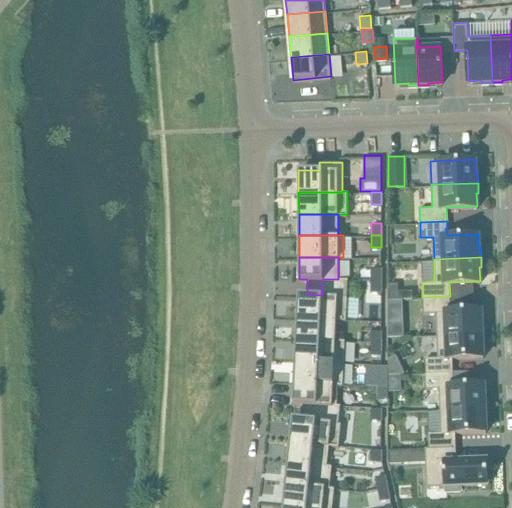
[(381,266),(371,266),(371,278),(381,278),(381,266)]
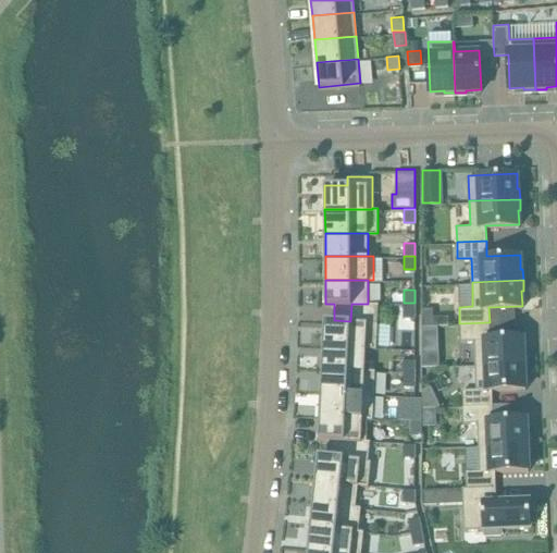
[(324,320),(323,344),(366,346),(366,347),(376,347),(379,303),(368,303),(368,304),(351,304),(350,321),(334,320),(324,320)]
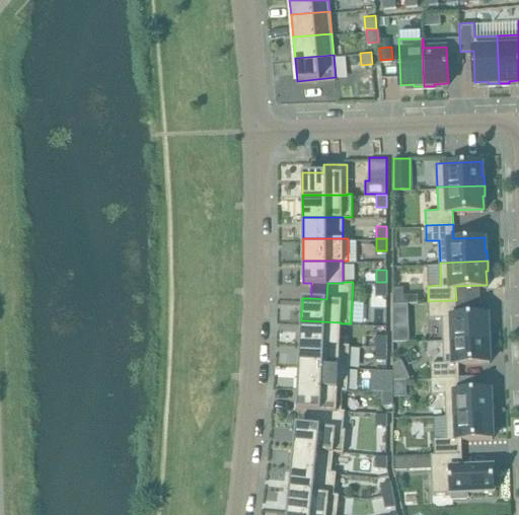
[(376,294),(386,294),(386,282),(376,282),(376,294)]
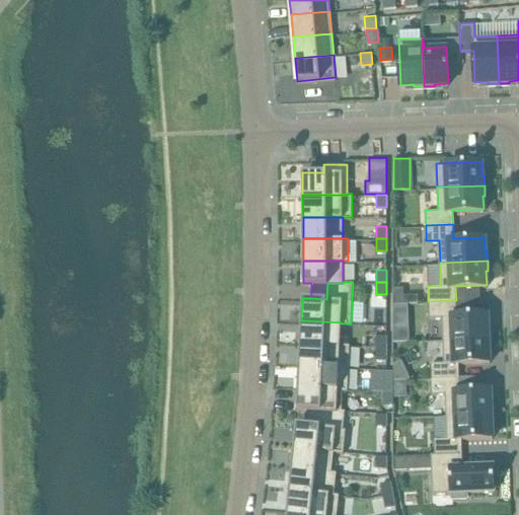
[(402,286),(393,286),(394,302),(403,302),(402,286)]
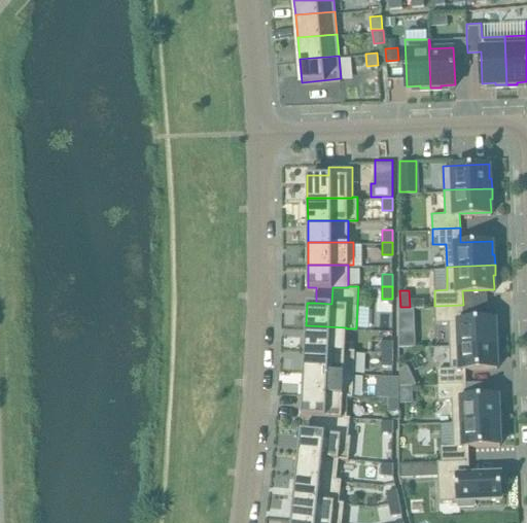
[(450,344),(498,342),(497,332),(495,332),(495,318),(463,319),(463,305),(434,306),(435,321),(449,321),(450,344)]
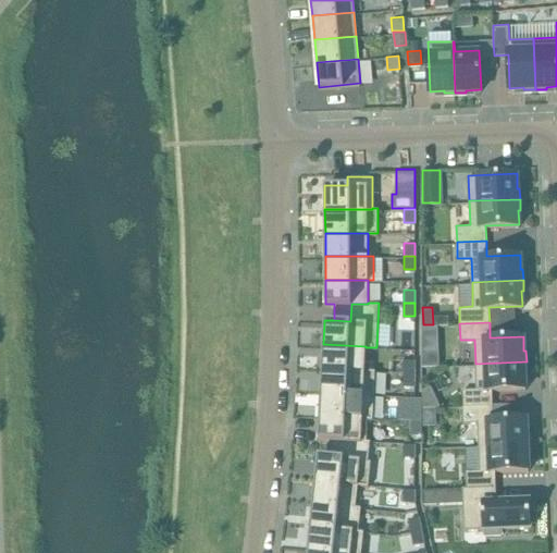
[(366,347),(366,346),(323,344),(322,368),(364,369),(366,347)]
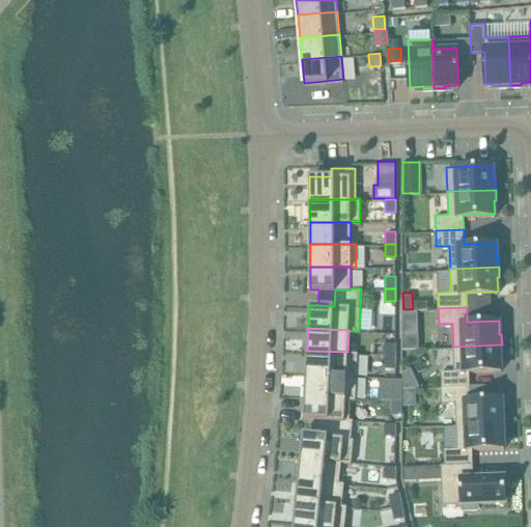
[(385,341),(385,354),(395,354),(395,341),(385,341)]
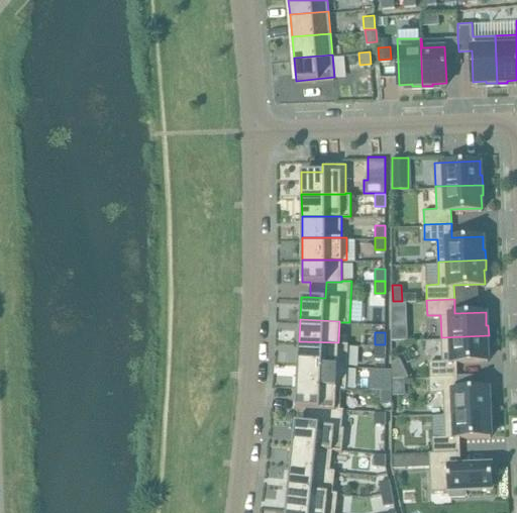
[(456,361),(488,360),(487,345),(489,345),(489,335),(441,337),(441,360),(429,361),(429,378),(457,377),(456,361)]
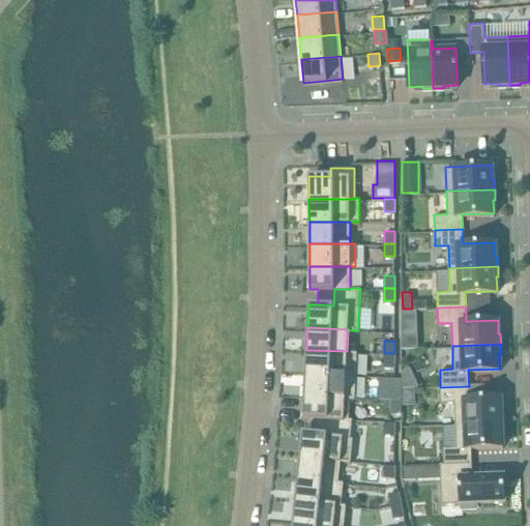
[(356,375),(357,351),(347,351),(306,350),(305,372),(356,375)]
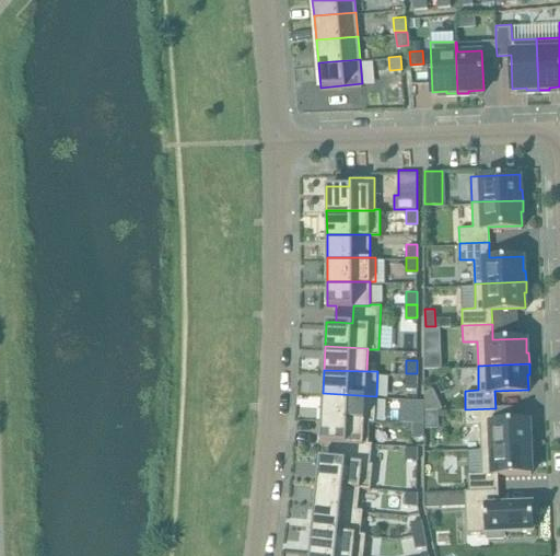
[(406,373),(406,386),(417,386),(417,373),(406,373)]
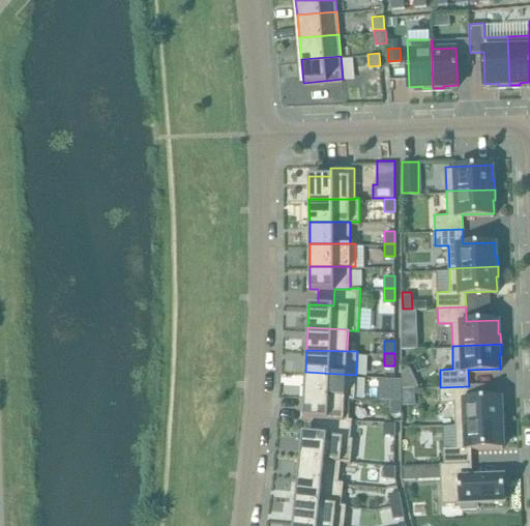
[(304,395),(350,397),(350,398),(355,398),(356,375),(305,372),(304,395)]
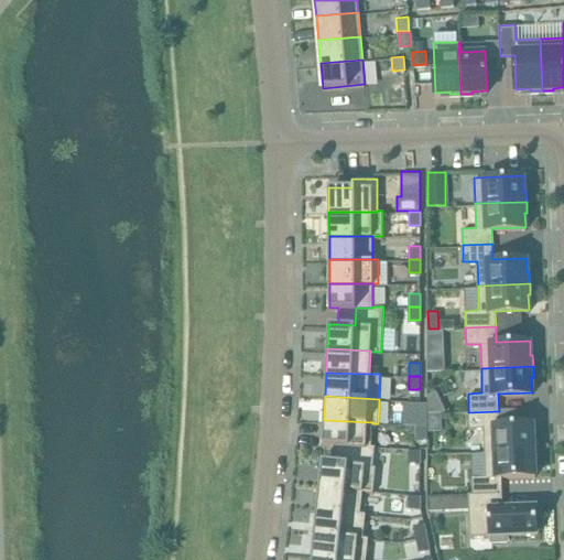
[(415,411),(415,424),(426,424),(426,411),(415,411)]
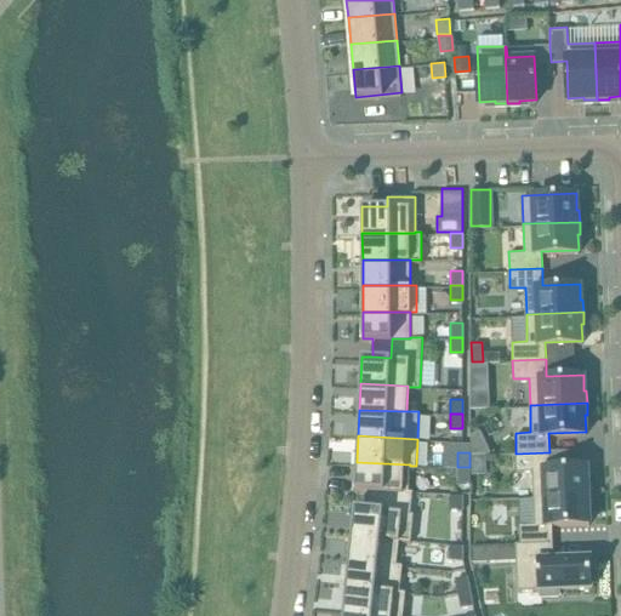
[(533,468),(533,496),(591,494),(590,482),(587,482),(587,469),(569,471),(550,472),(550,454),(550,452),(516,454),(517,469),(533,468)]
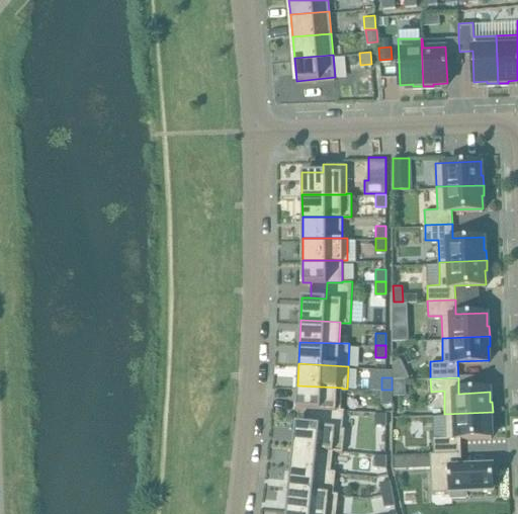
[(305,409),(305,423),(319,425),(321,409),(336,410),(336,409),(341,409),(341,408),(342,389),(342,388),(297,386),(296,408),(305,409)]
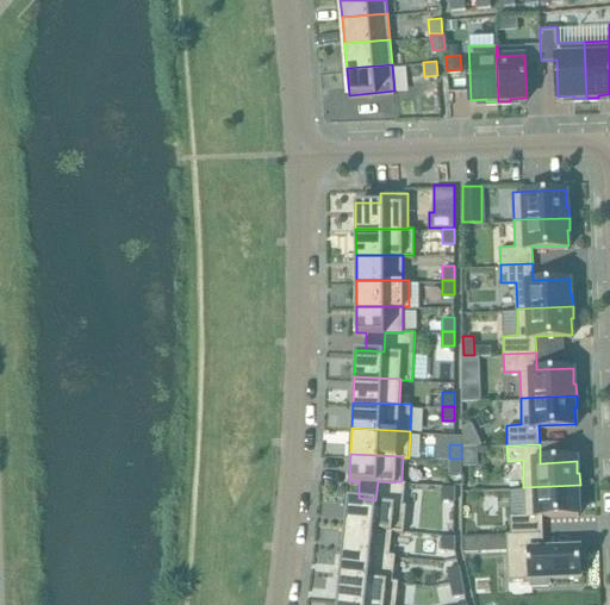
[(461,473),(461,459),(449,459),(449,473),(461,473)]
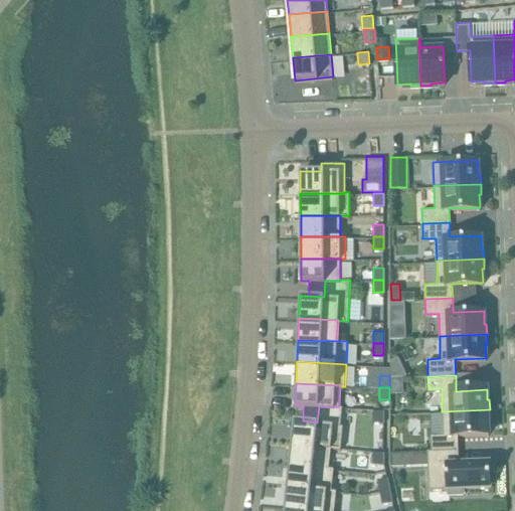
[(319,406),(317,422),(303,420),(294,419),(292,443),(331,447),(331,448),(340,449),(343,424),(340,424),(342,406),(339,405),(339,406),(334,406),(334,407),(319,406)]
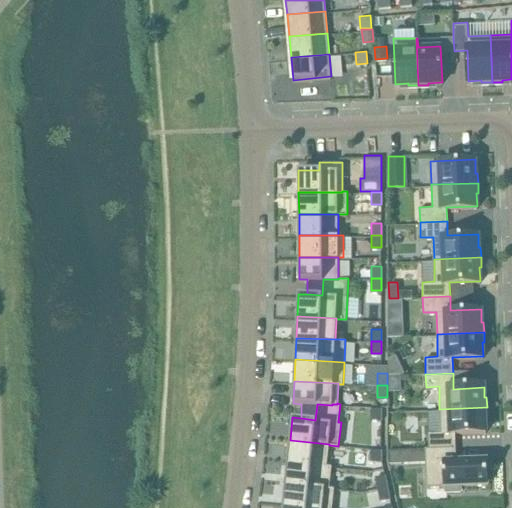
[(371,418),(381,419),(381,407),(371,406),(371,418)]
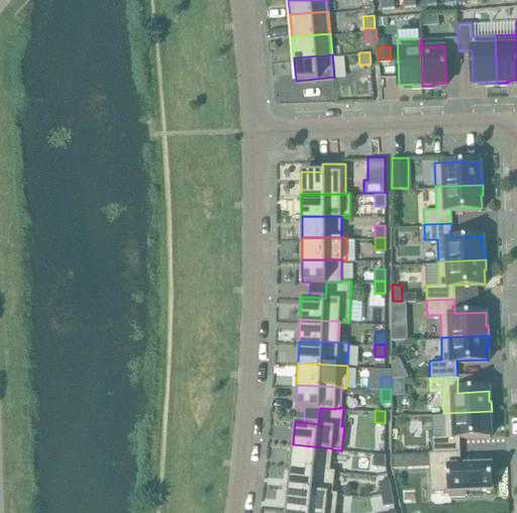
[(491,434),(490,421),(492,421),(492,411),(443,413),(444,435),(432,435),(432,450),(460,449),(459,436),(491,434)]
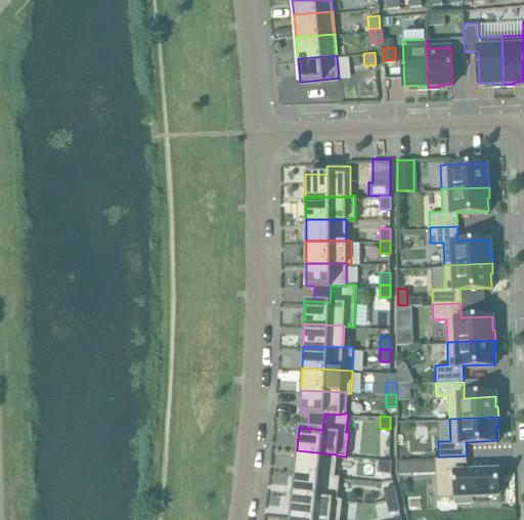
[(335,476),(335,475),(337,456),(337,455),(297,450),(295,472),(335,476)]
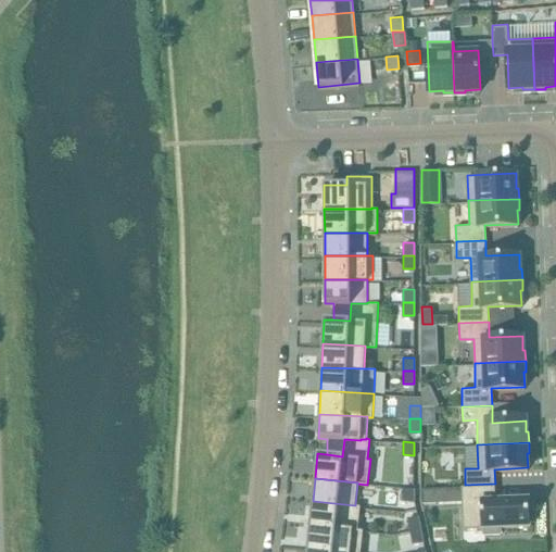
[(500,526),(530,525),(530,518),(533,518),(532,503),(529,504),(529,498),(495,499),(495,484),(465,485),(462,485),(463,527),(484,527),(485,531),(500,531),(500,526)]
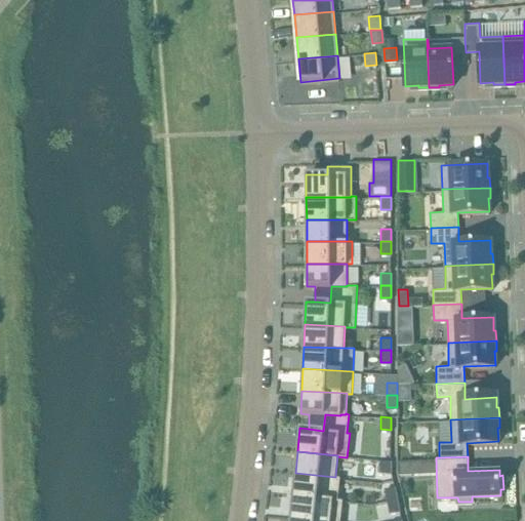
[(391,472),(391,469),(391,459),(380,459),(380,472),(391,472)]
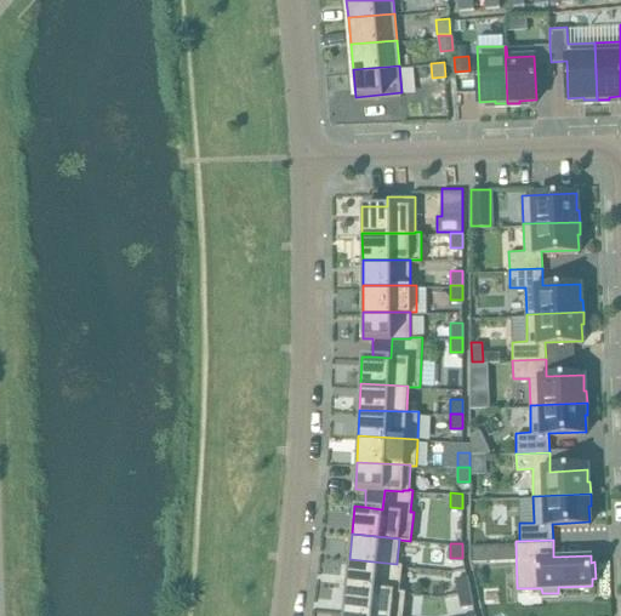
[(491,543),(472,545),(473,559),(493,558),(491,543)]
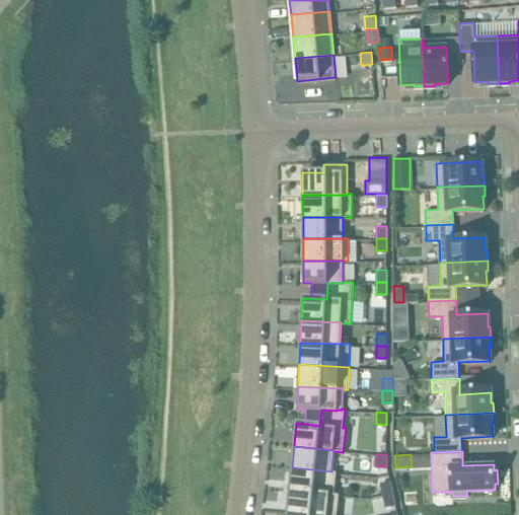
[(331,471),(292,467),(290,490),(334,494),(334,493),(337,471),(331,470),(331,471)]
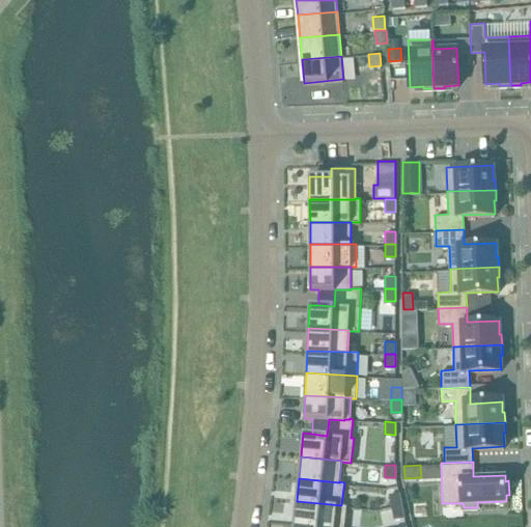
[(399,492),(389,494),(392,505),(401,503),(399,492)]
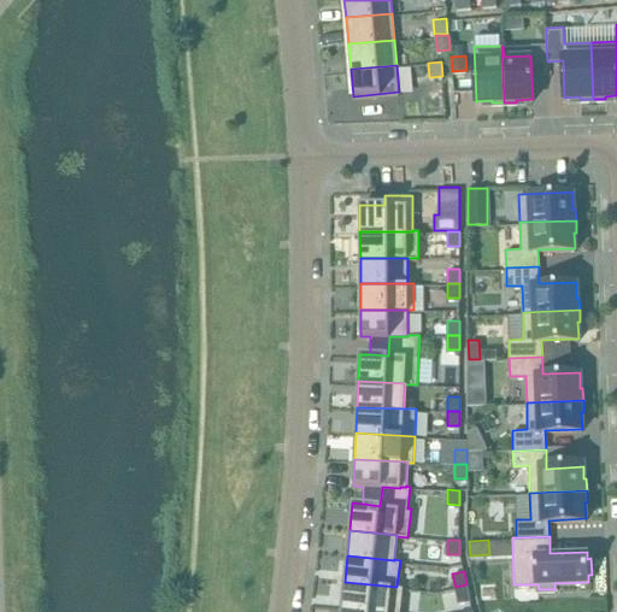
[(345,582),(341,607),(387,611),(400,611),(403,587),(397,586),(397,587),(345,582)]
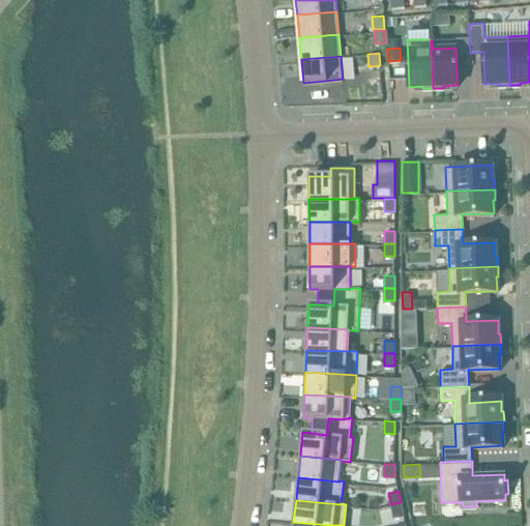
[(393,517),(404,515),(401,502),(391,504),(393,517)]
